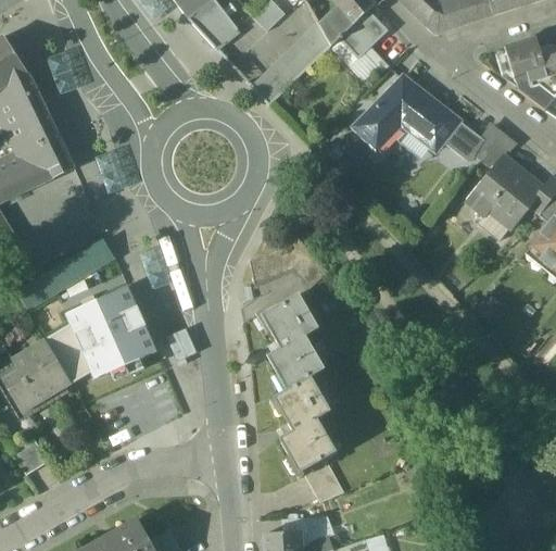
[(175,0),(188,16),(197,26),(222,7),(216,0),(175,0)]
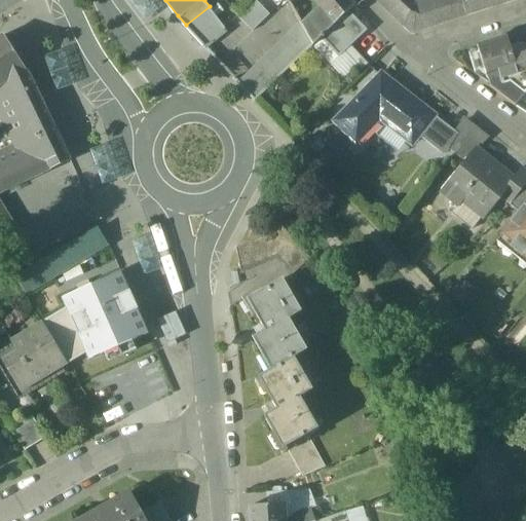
[(253,28),(270,11),(259,0),(248,0),(237,11),(253,28)]
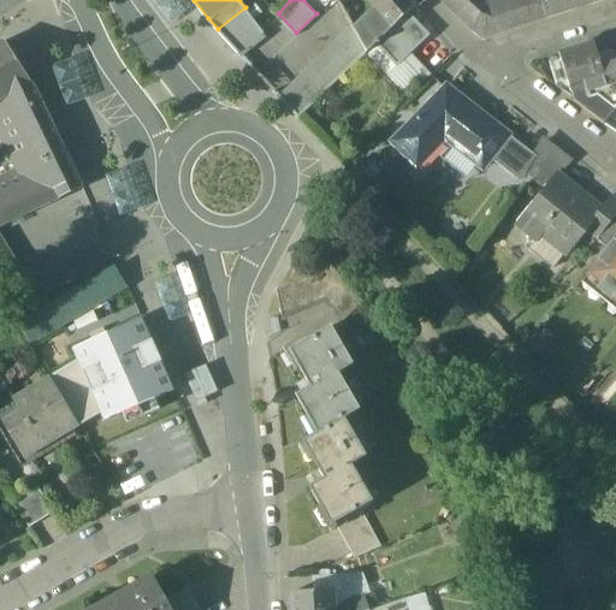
[(371,0),(375,5),(354,27),(367,48),(377,41),(408,10),(415,3),(413,0),(371,0)]
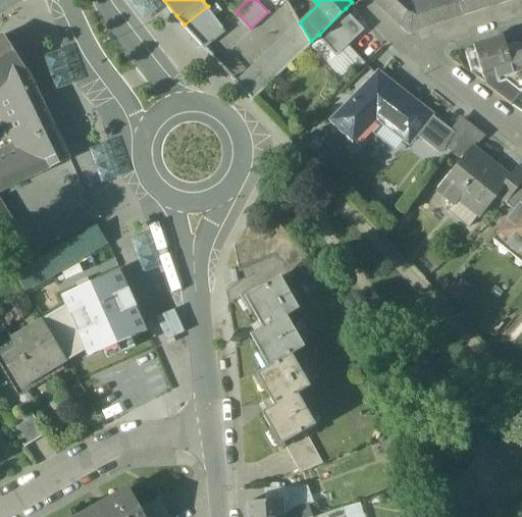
[(377,0),(407,28),(410,29),(463,12),(459,0),(414,0),(407,2),(406,0),(377,0)]
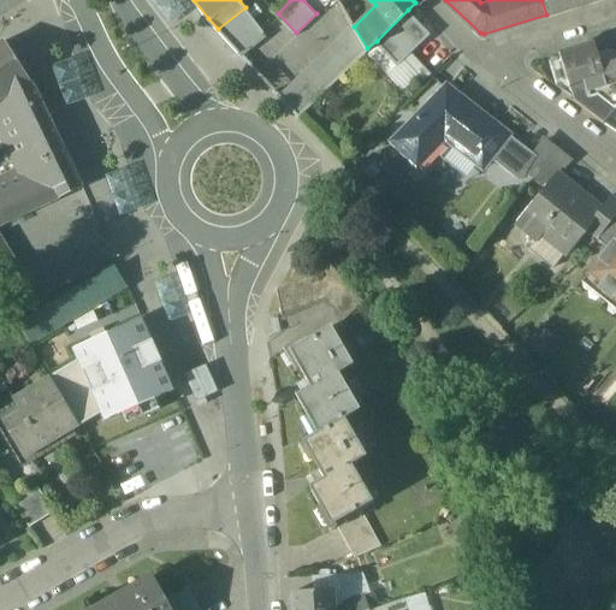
[(542,0),(546,15),(575,5),(574,0),(542,0)]
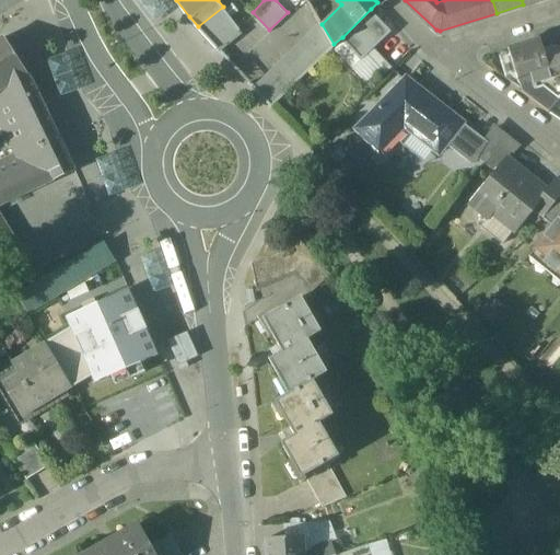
[(238,27),(223,7),(198,26),(216,45),(237,27),(238,29),(238,27)]
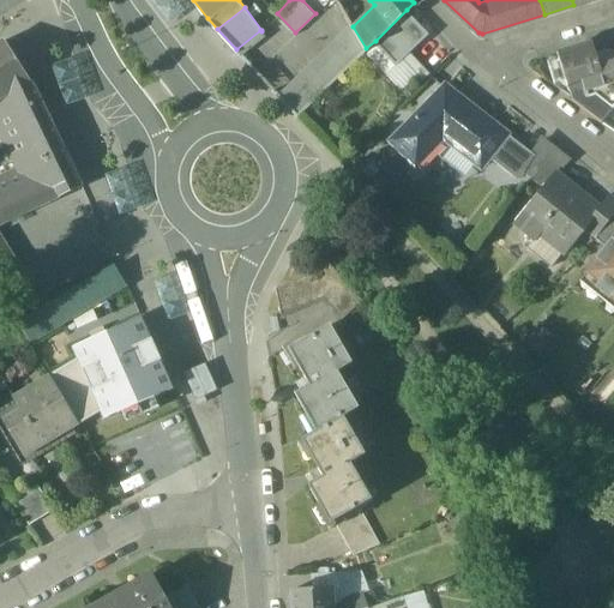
[(407,10),(375,41),(396,62),(428,32),(407,10)]
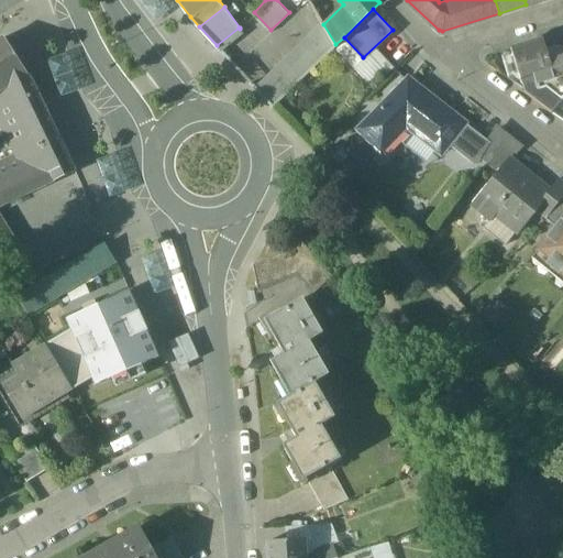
[(329,52),(335,44),(323,24),(322,20),(310,32),(329,52)]
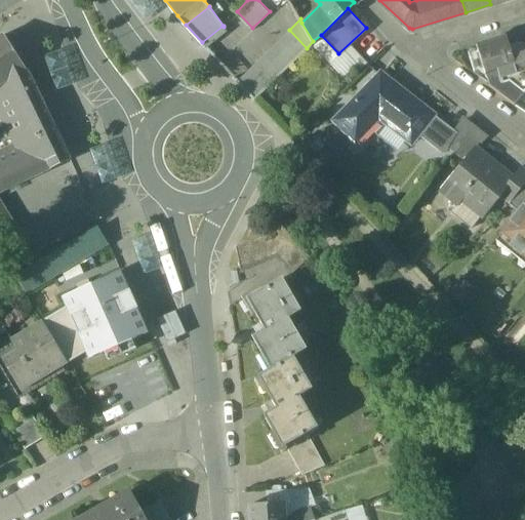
[(298,56),(307,48),(289,30),(281,38),(298,56)]
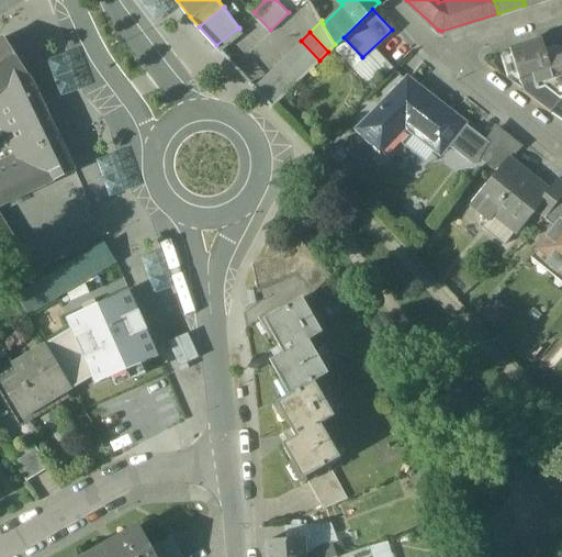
[(3,34),(0,35),(0,88),(8,84),(10,89),(32,78),(3,34)]
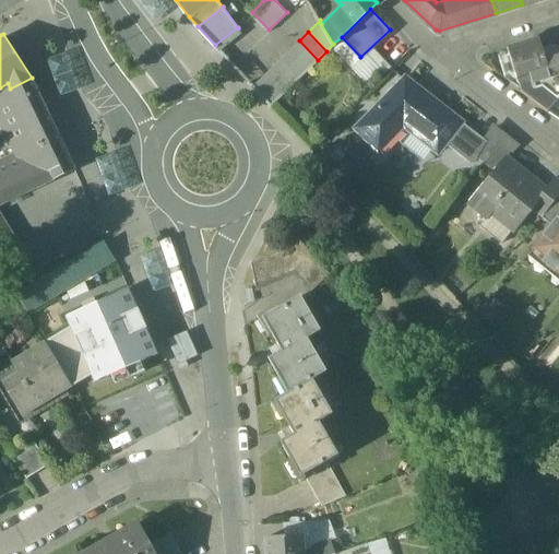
[(558,52),(545,57),(538,36),(508,46),(521,90),(547,109),(558,95),(558,94),(558,52)]
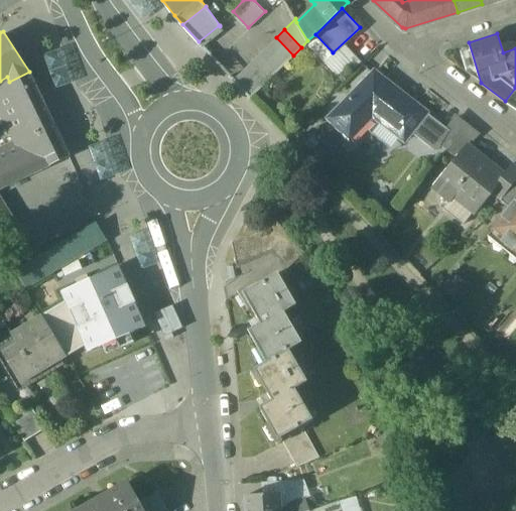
[(285,64),(293,55),(276,37),(268,45),(285,64)]
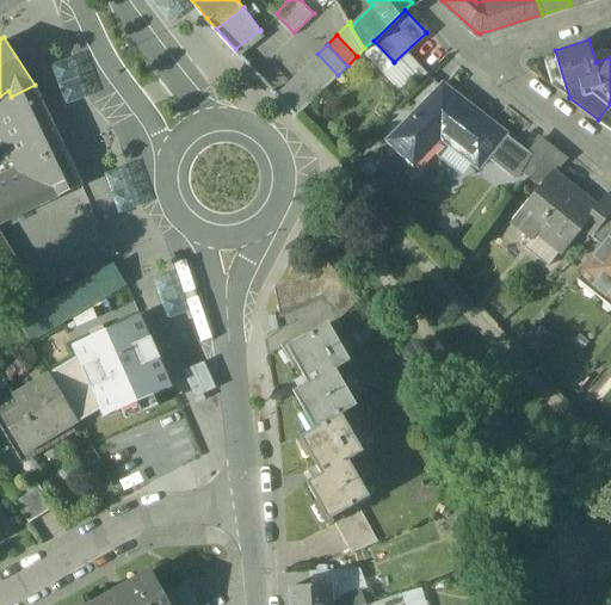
[(76,73),(69,53),(50,60),(57,79),(76,73)]
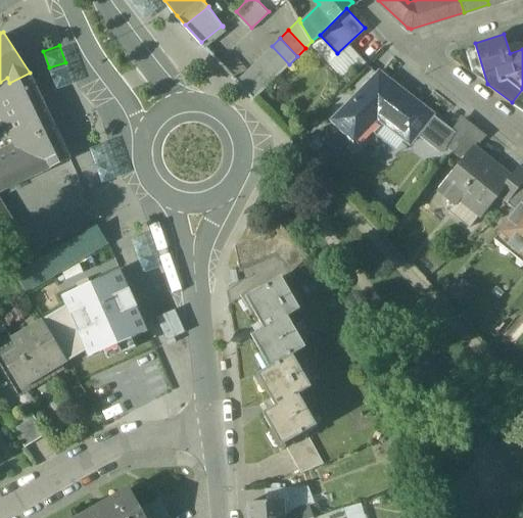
[(281,73),(289,64),(272,46),(263,54),(281,73)]
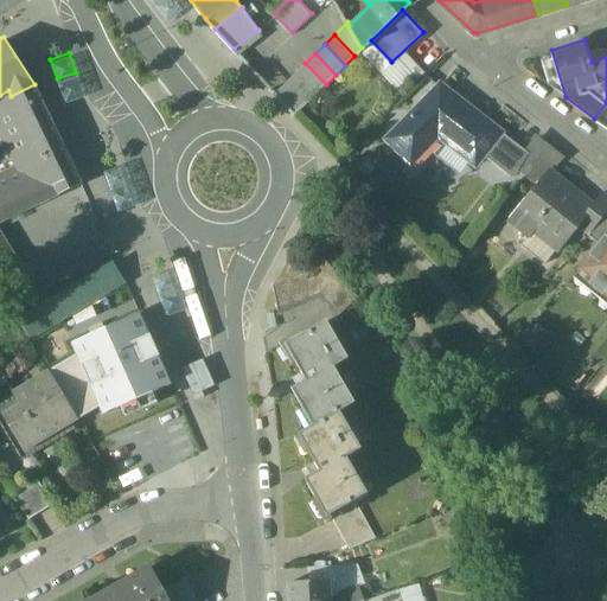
[(315,93),(326,84),(305,63),(295,72),(315,93)]
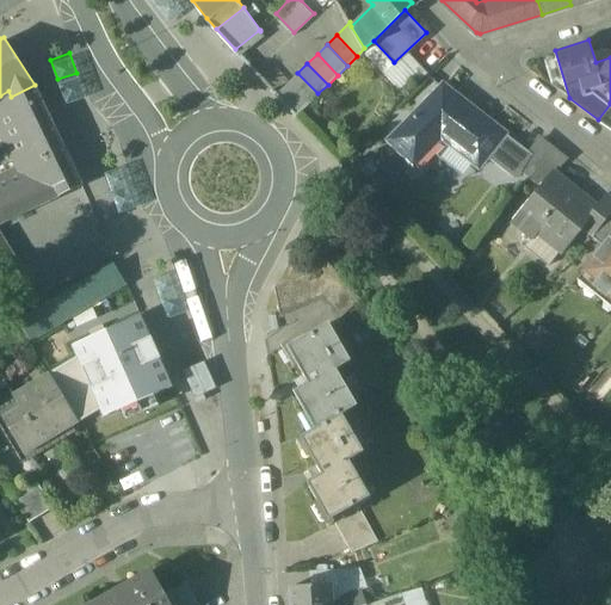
[(84,93),(76,73),(57,79),(65,99),(84,93)]
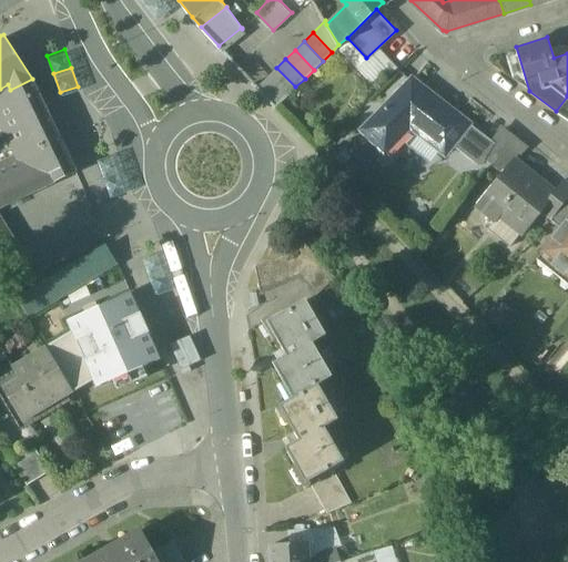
[(286,95),(295,87),(276,68),(267,75),(286,95)]
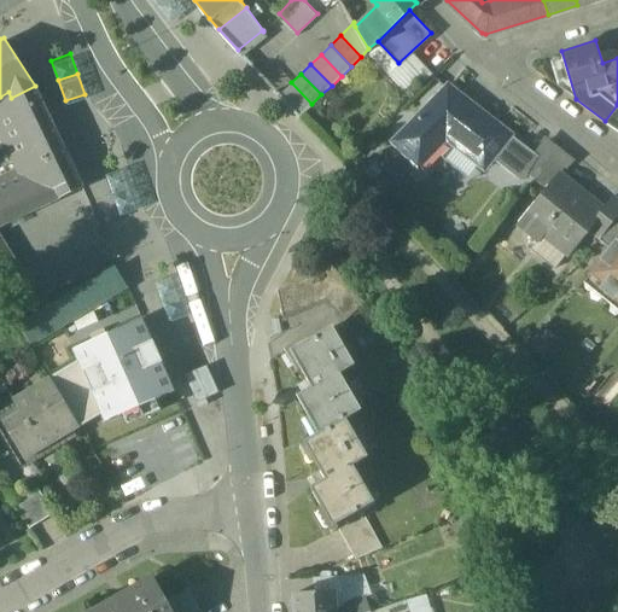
[(299,116),(312,104),(291,82),(279,94),(299,116)]
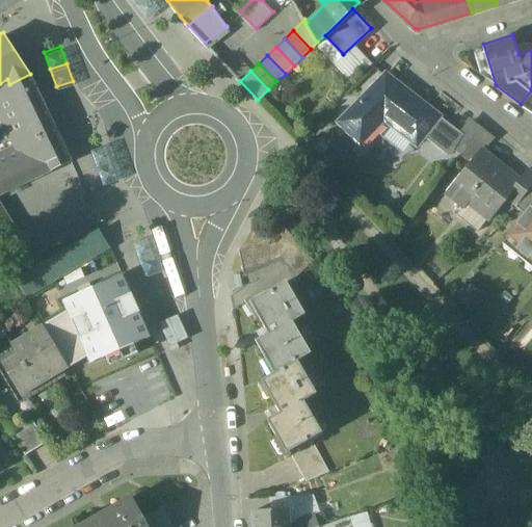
[(439,113),(386,72),(339,120),(354,136),(378,112),(389,121),(417,142),(424,133),(439,114),(439,113)]
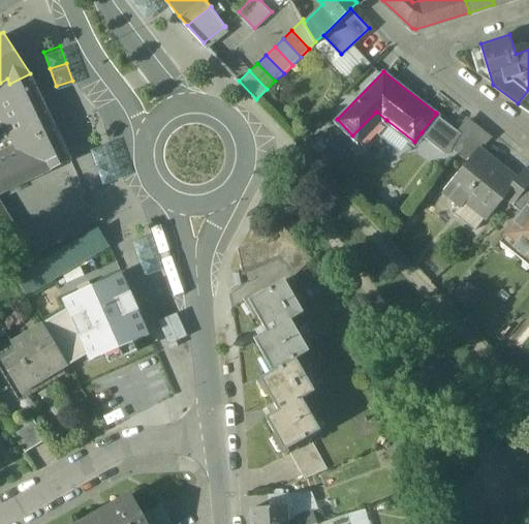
[(30,73),(9,84),(35,136),(56,127),(30,73)]
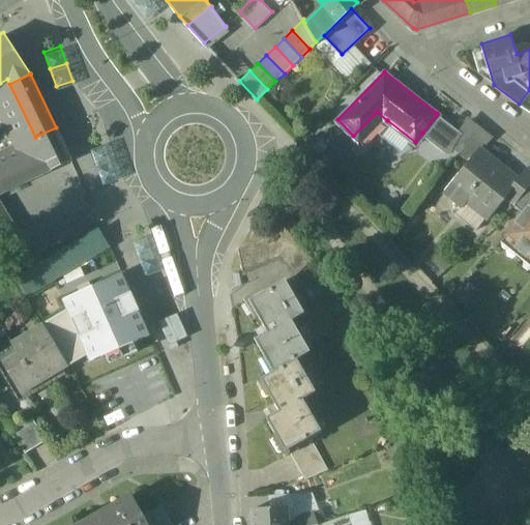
[(9,84),(7,79),(0,83),(0,107),(19,145),(0,152),(0,171),(43,153),(63,142),(56,127),(35,137),(9,84)]
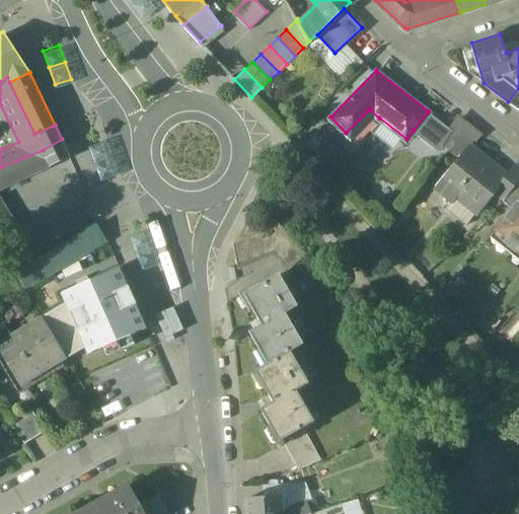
[(369,109),(346,133),(356,142),(379,118),(369,109)]
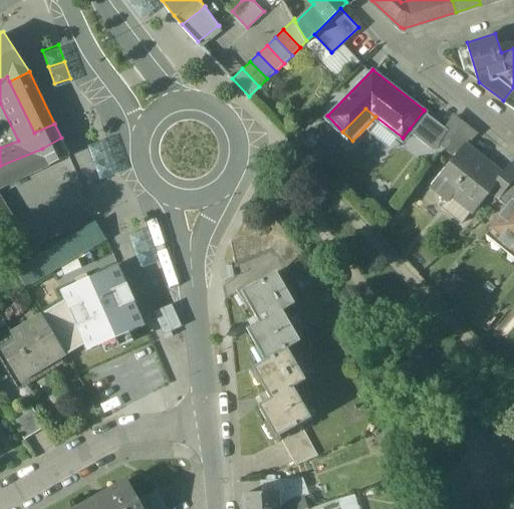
[(424,110),(410,129),(434,147),(439,141),(438,140),(445,126),(424,110)]
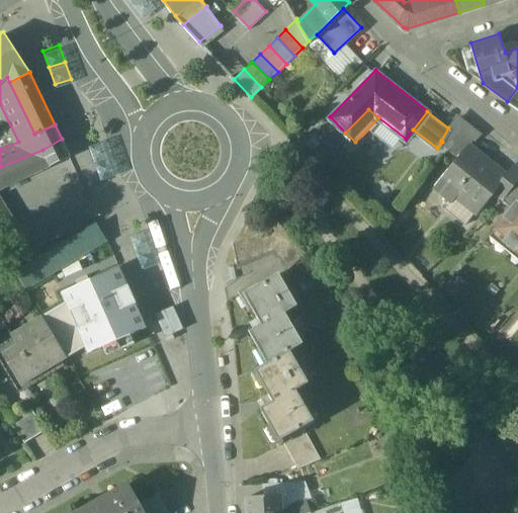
[(479,134),(456,115),(448,127),(441,141),(442,142),(458,154),(468,144),(479,134)]
